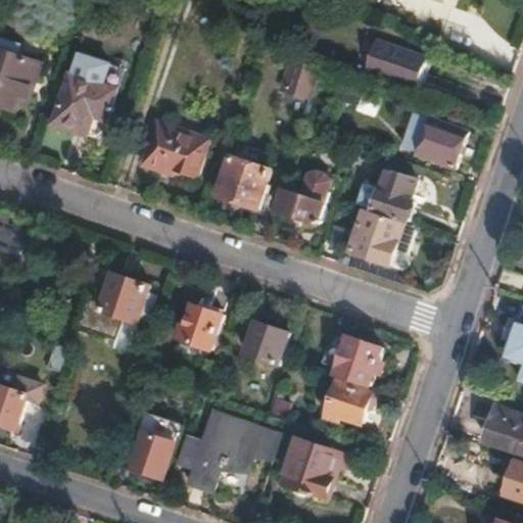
[(28,104),(42,63),(16,55),(20,41),(0,33),(0,103),(15,108),(18,101),(28,104)]
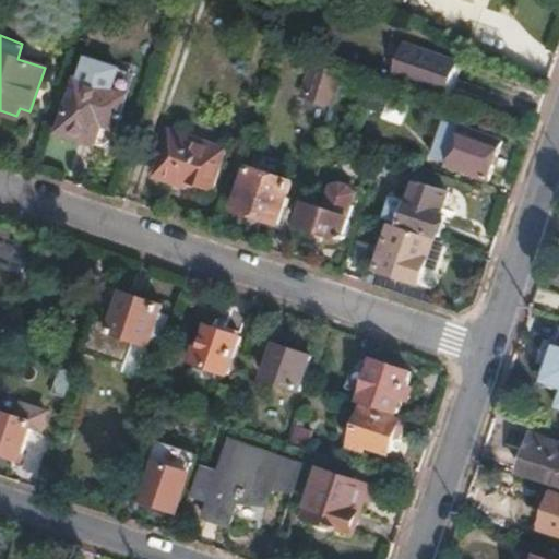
[(403,61),(409,40),(396,36),(389,56),(403,61)]
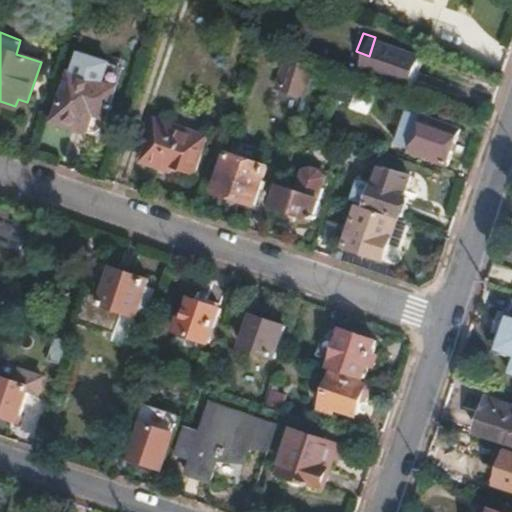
[(423,56),(375,37),(369,56),(365,67),(413,85),(423,56)]
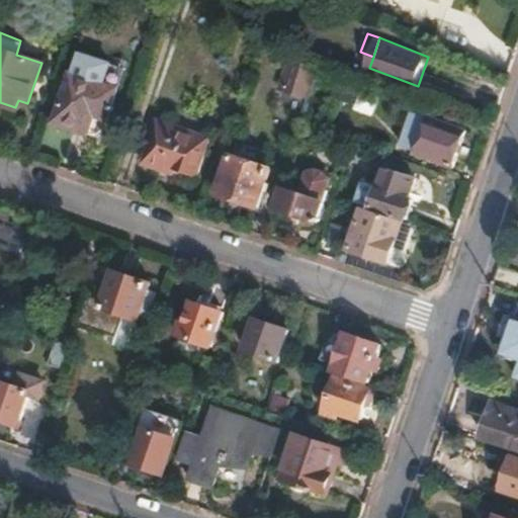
[(313,97),(323,68),(322,68),(293,59),(283,86),(313,97)]
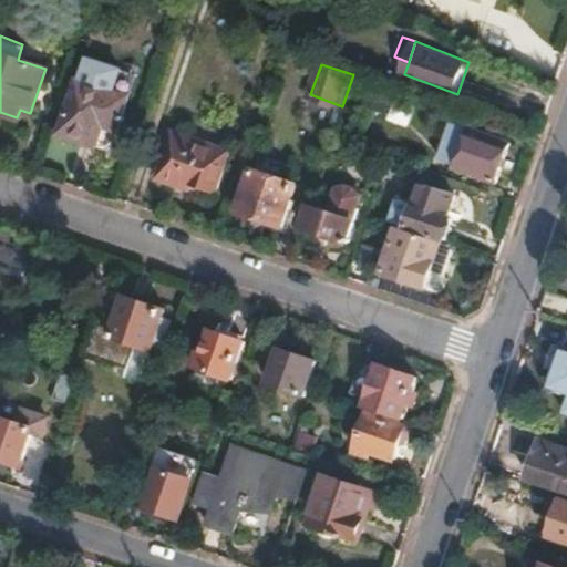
[(120,123),(129,98),(76,80),(59,133),(96,145),(106,117),(120,123)]
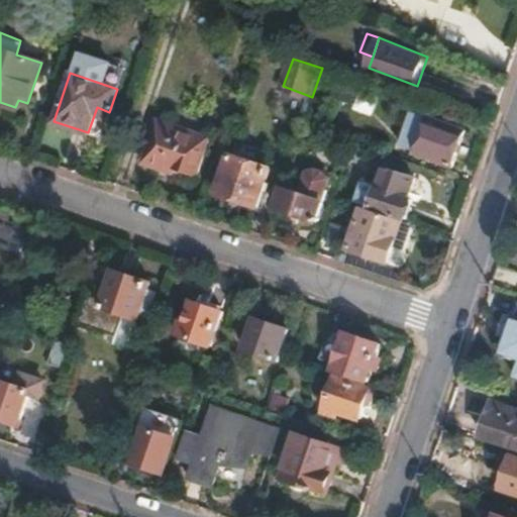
[(374,115),(379,102),(337,85),(332,98),(374,115)]
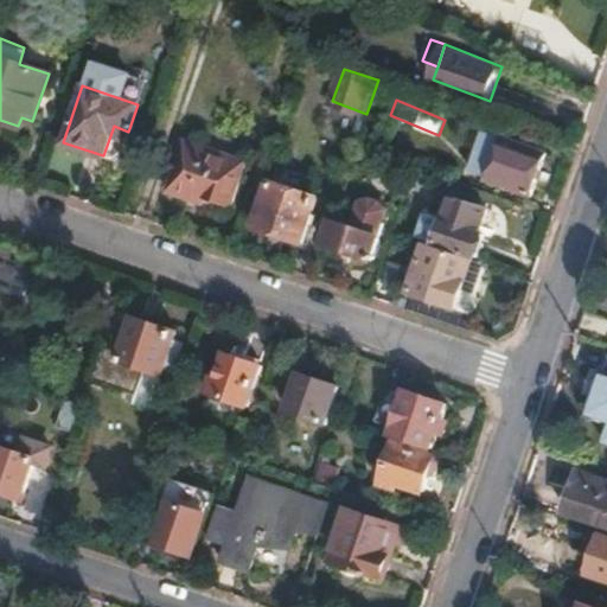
[(235,196),(250,151),(190,131),(172,179),(199,189),(202,184),(235,196)]
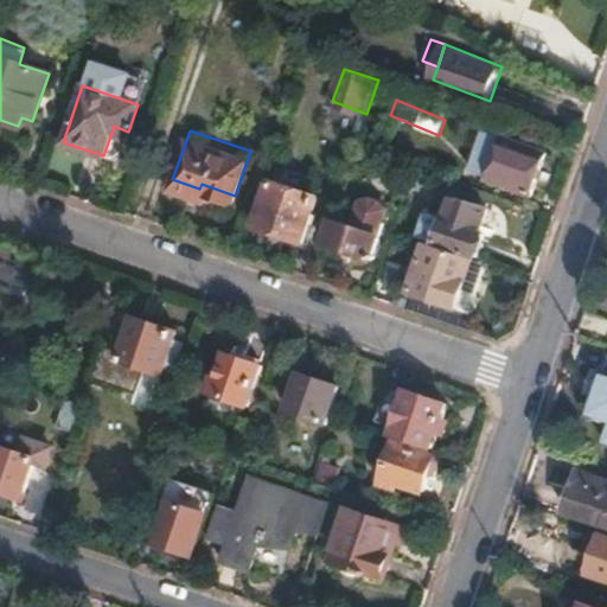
[(547,152),(486,131),(471,171),(490,178),(489,180),(531,195),(547,152)]
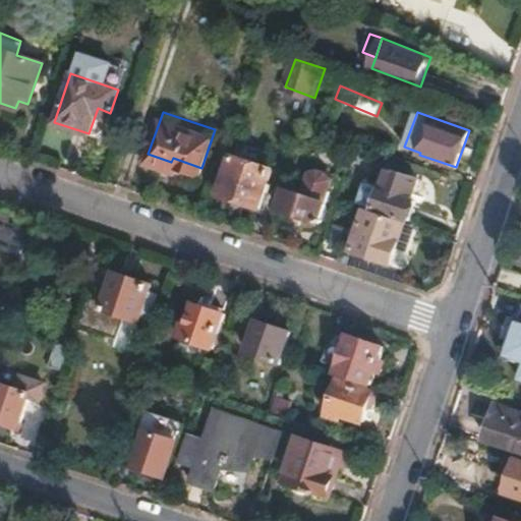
[(274,167),(234,155),(220,193),(261,208),(274,167)]
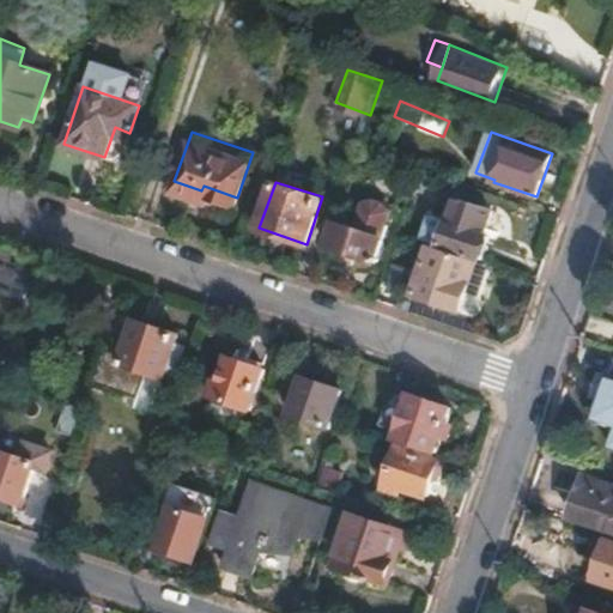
[(492,216),(456,202),(441,244),(478,258),(479,254),(489,258),(496,238),(486,235),(492,216)]
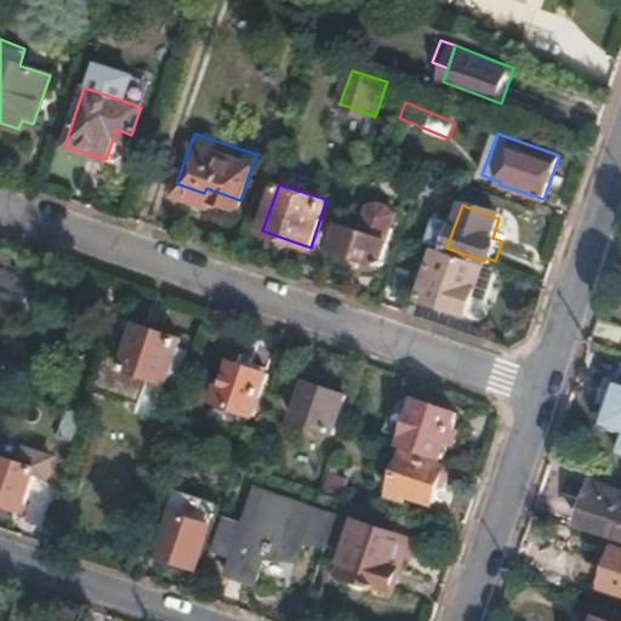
[(331,248),(381,265),(394,229),(374,221),(372,226),(366,223),(363,233),(341,224),(331,248)]
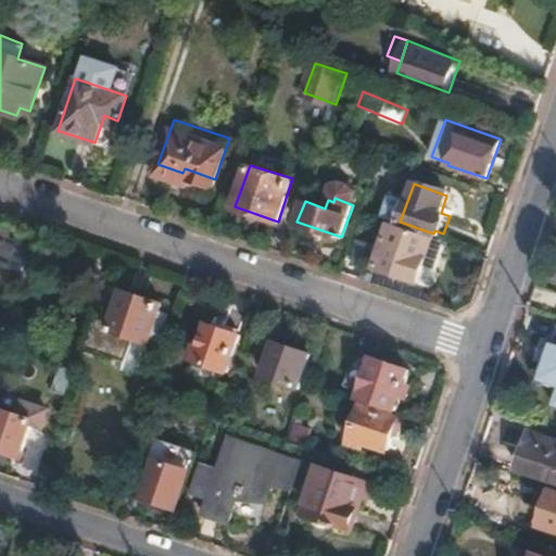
[(418,286),(436,237),(390,222),(373,269),(418,286)]
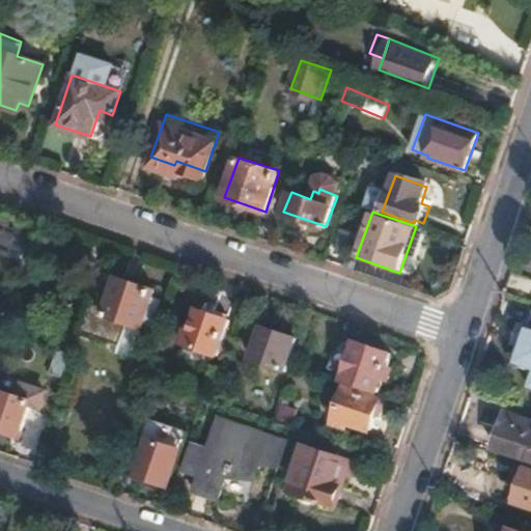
[(0,250),(20,257),(28,233),(0,224),(0,250)]
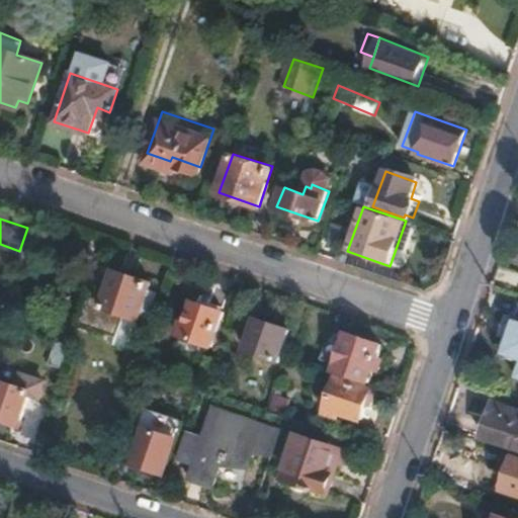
[(142,317),(143,313),(152,316),(159,291),(151,288),(153,282),(117,269),(109,292),(92,286),(81,322),(117,336),(115,343),(130,347),(140,317),(142,317)]
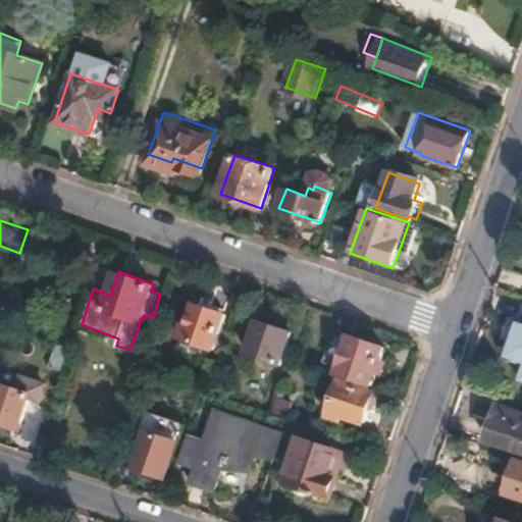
[(181,337),(214,348),(225,313),(197,304),(191,324),(187,323),(181,337)]
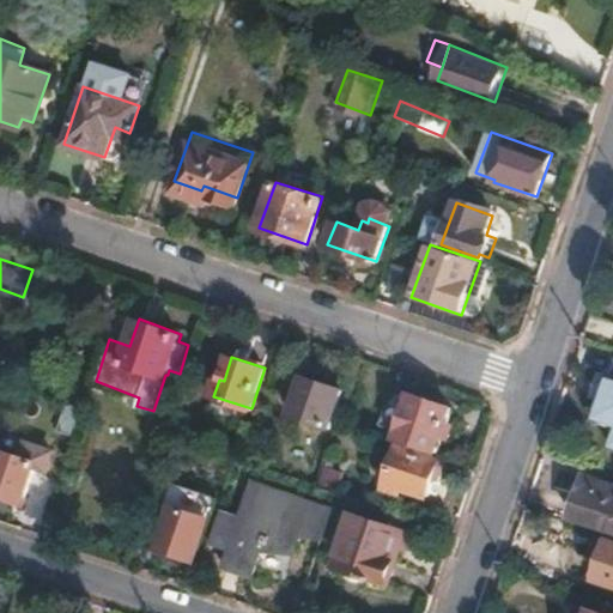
[(293,414),(327,424),(338,387),(305,377),(293,414)]
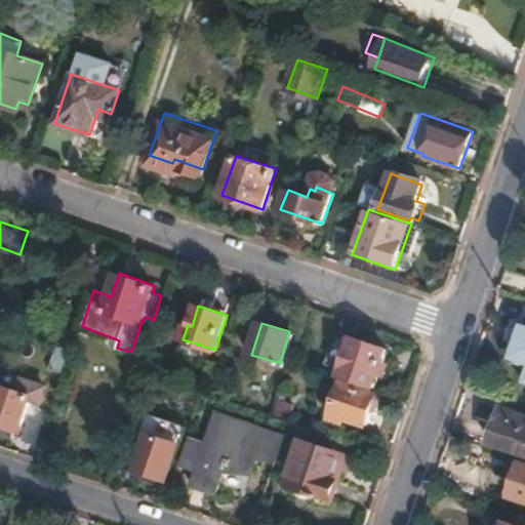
[(387,346),(351,334),(350,336),(334,332),(324,362),(339,367),(337,373),(374,386),(387,346)]
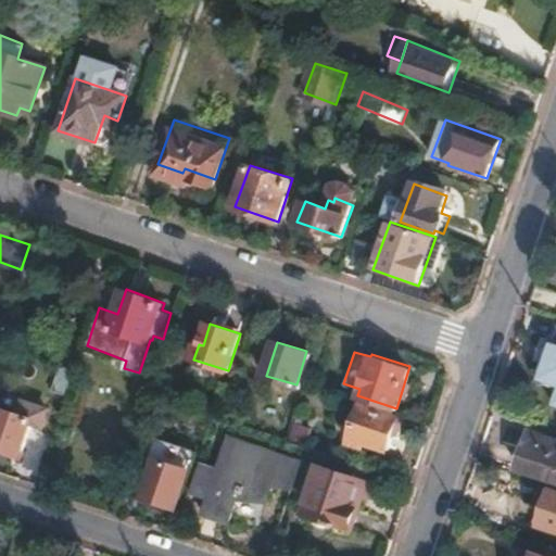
[(67,394),(75,367),(59,362),(50,388),(67,394)]
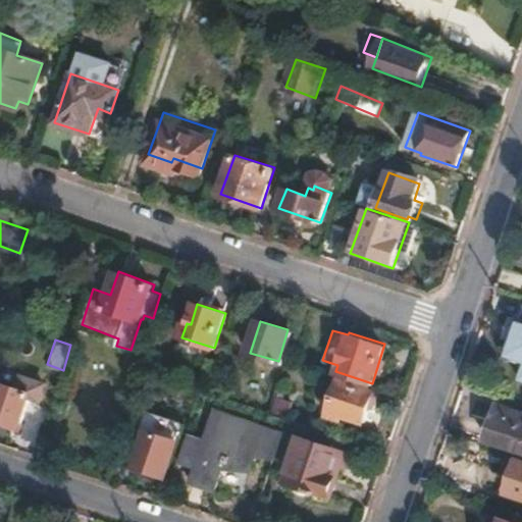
[(0,419),(18,426),(29,394),(38,397),(42,382),(22,376),(18,389),(1,383),(0,387),(0,419)]
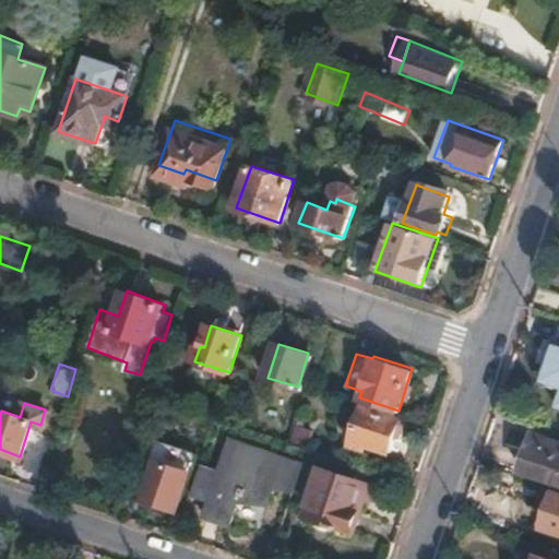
[(401,439),(404,427),(399,419),(357,406),(346,441),(365,448),(366,444),(391,452),(395,437),(401,439)]
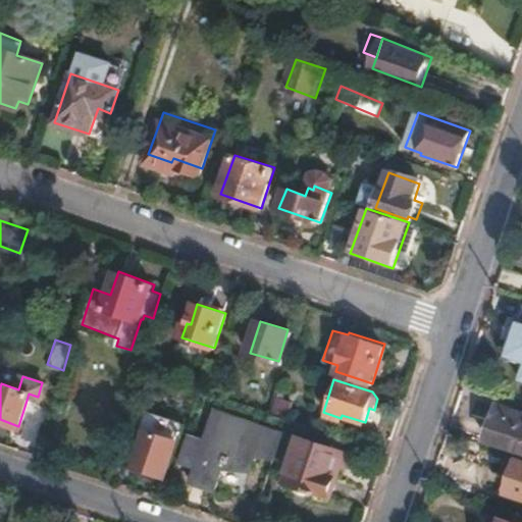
[(521,413),(500,406),(488,437),(521,449),(521,413)]
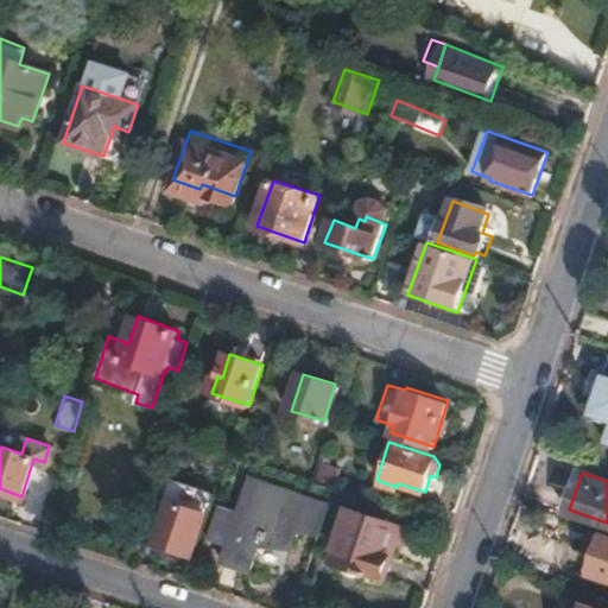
[(320,531),(328,504),(251,477),(239,514),(221,510),(210,540),(228,546),(223,559),(251,568),(261,533),(291,543),(297,524),(320,531)]
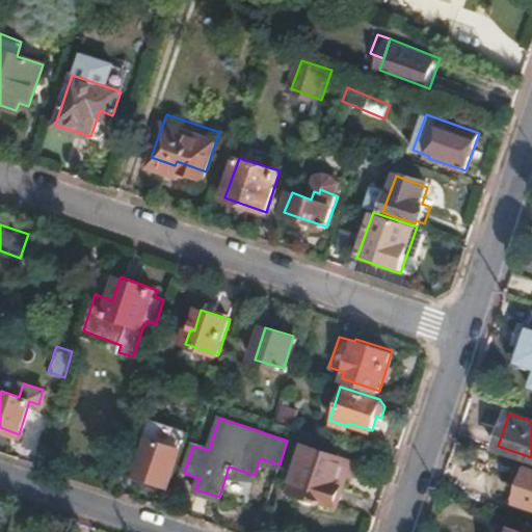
[(169,485),(187,432),(149,420),(133,466),(140,468),(137,475),(169,485)]
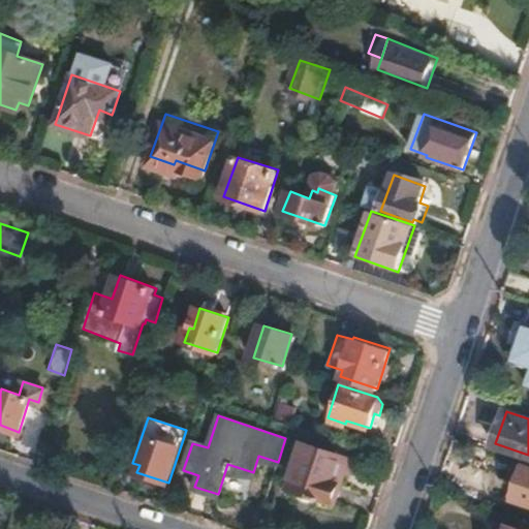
[(348,457),(306,442),(291,487),(334,501),(348,457)]
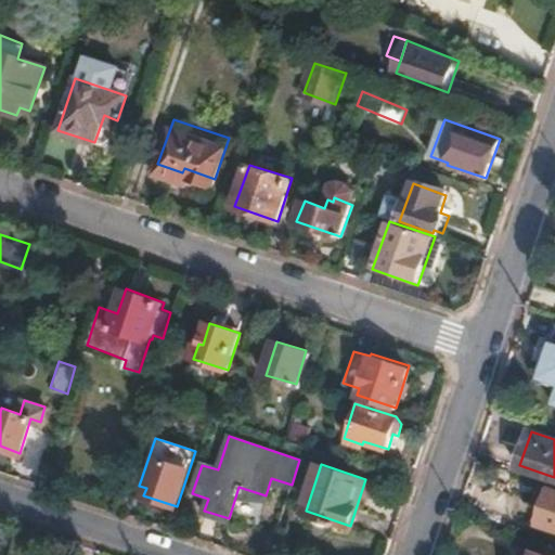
[(554,492),(540,488),(529,520),(554,529),(554,492)]
